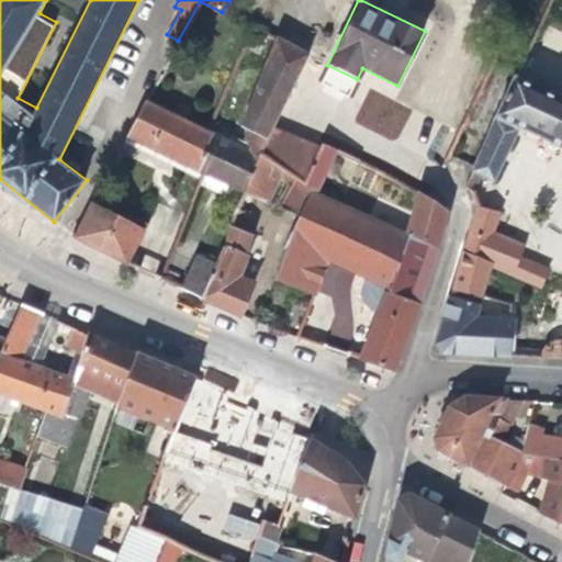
[(244,43),(268,55),(274,38),(250,26),(244,43)]
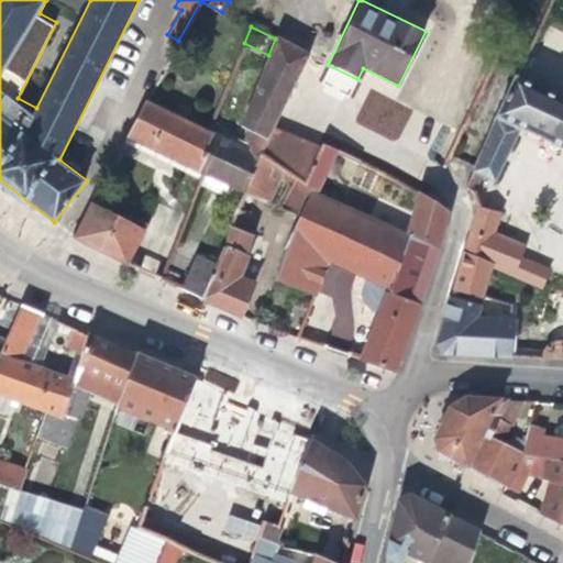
[(309,56),(275,39),(268,55),(240,124),(246,129),(267,139),(274,127),(309,56)]
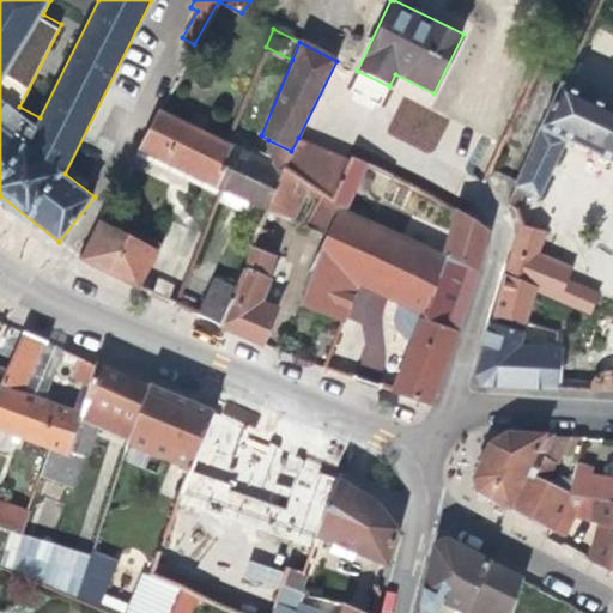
[(612,107),(560,82),(514,186),(528,193),(539,199),(565,141),(612,163),(612,107)]
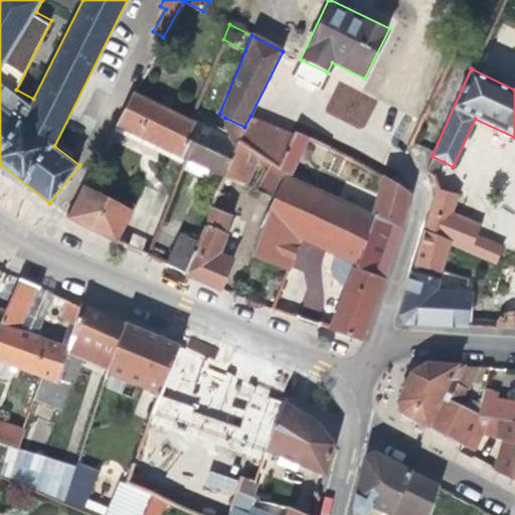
[(358,124),(369,95),(337,83),(326,112),(358,124)]
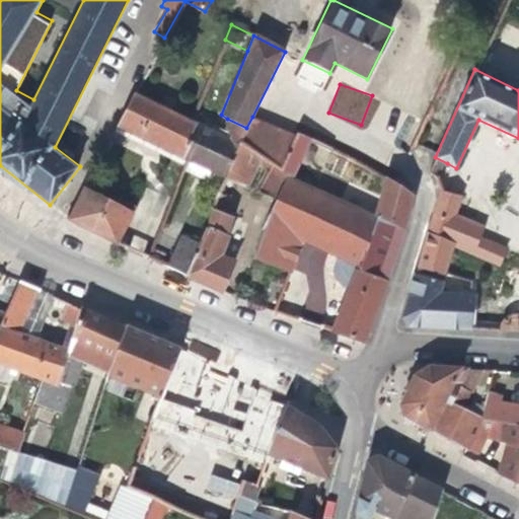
[(148,142),(181,158),(197,120),(191,118),(134,91),(116,127),(148,142)]
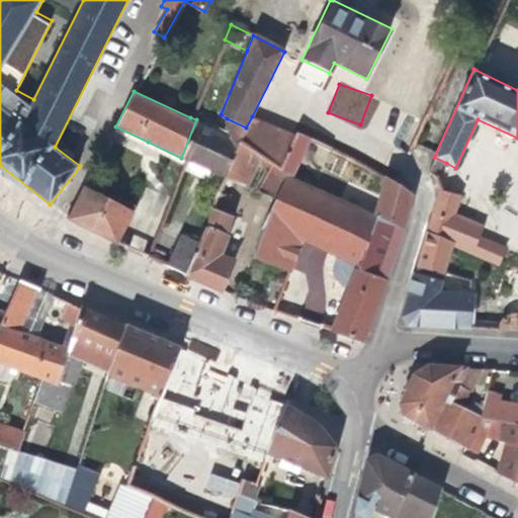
[(296,134),(252,116),(246,127),(240,141),(263,156),(272,162),(281,168),(296,134)]
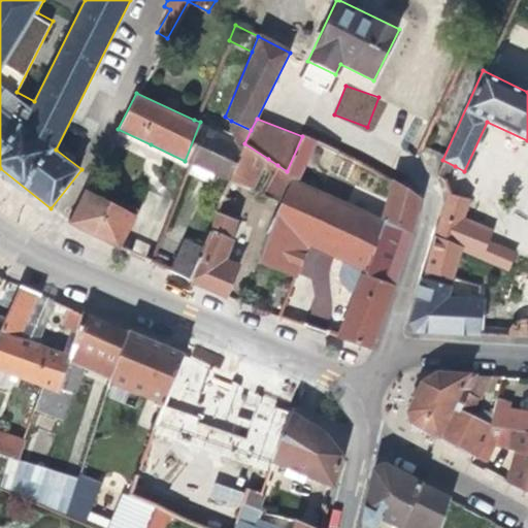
[(225,133),(200,122),(185,161),(188,162),(206,171),(226,180),(244,143),(251,130),(231,121),(225,133)]
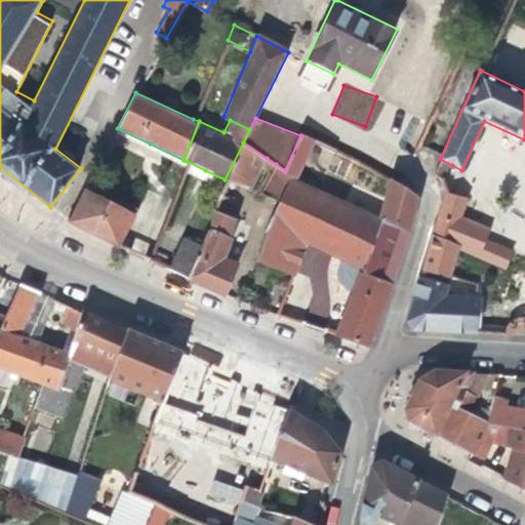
[(301,133),(300,135),(285,170),(290,174),(289,178),(359,210),(377,218),(386,194),(331,169),(338,151),(301,133)]
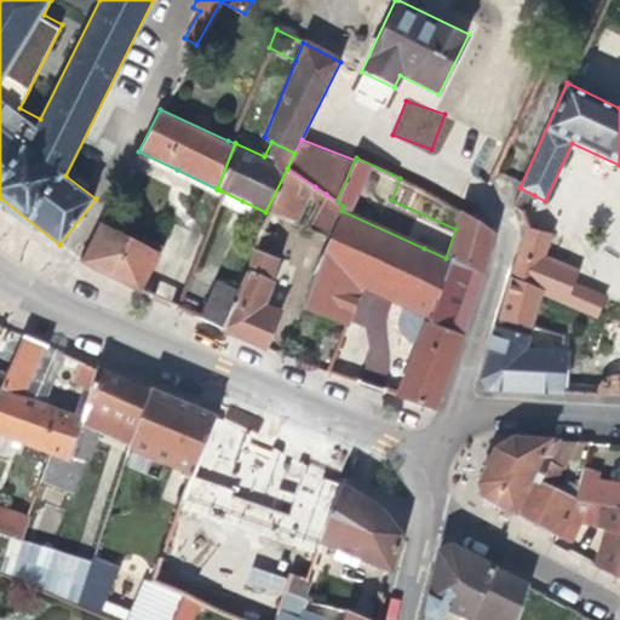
[(298,223),(315,187),(287,168),(265,212),(268,213),(269,212),(298,223)]
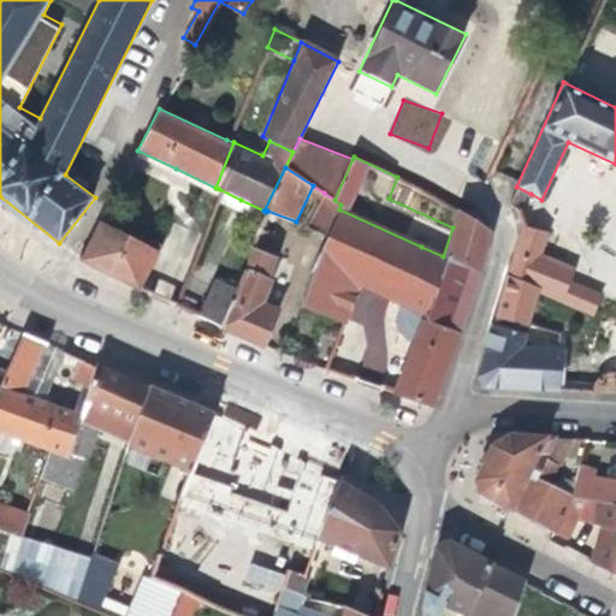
[(306,226),(327,237),(339,209),(341,205),(335,200),(324,193),(306,226)]
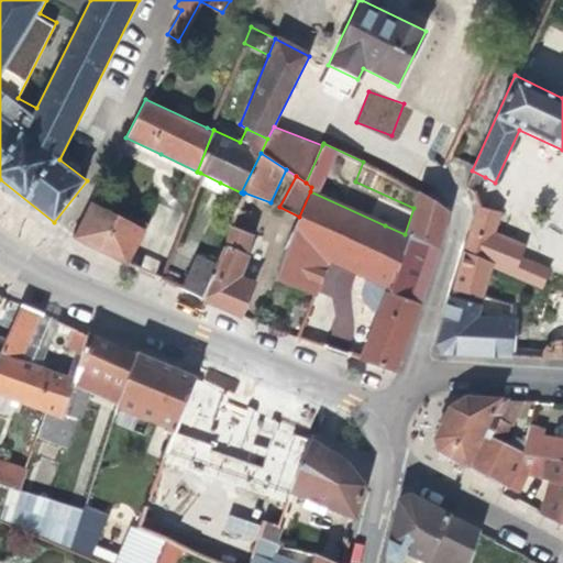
[(326,263),(365,282),(385,225),(310,191),(299,217),(274,278),(312,295),(320,276),(326,263)]
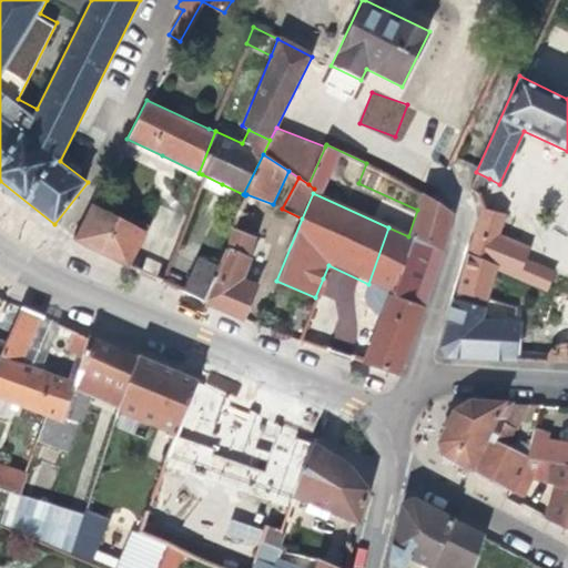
[(364,362),(399,373),(443,254),(447,234),(453,213),(430,200),(422,194),(417,210),(408,236),(388,294),(374,336),(364,362)]
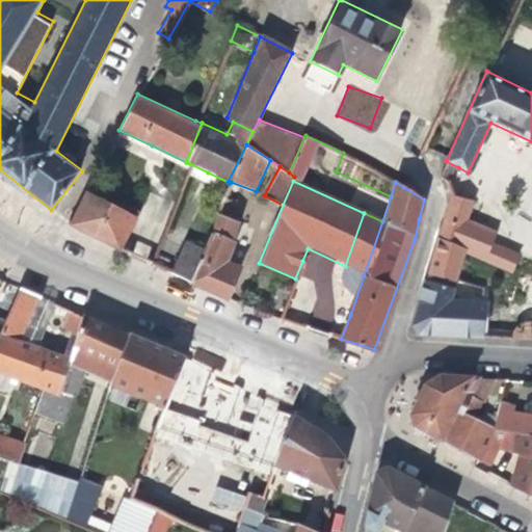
[(88,189),(71,221),(97,235),(124,249),(140,216),(88,189)]
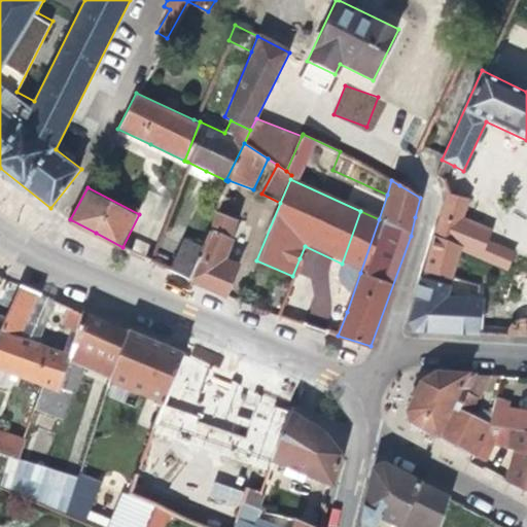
[(466,200),(447,194),(445,201),(441,212),(459,220),(453,241),(461,245),(461,247),(520,273),(526,275),(526,255),(487,238),(490,231),(461,217),(466,200)]
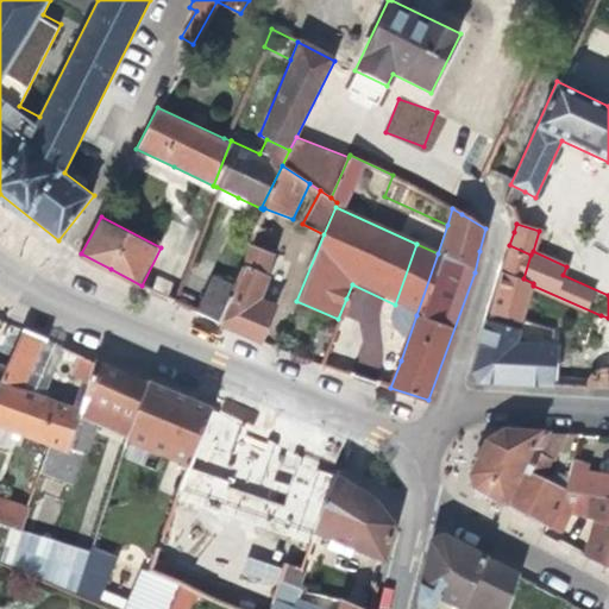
[(250,243),(233,282),(217,320),(263,341),(278,305),(263,297),(271,276),(268,275),(271,265),(276,255),(250,243)]
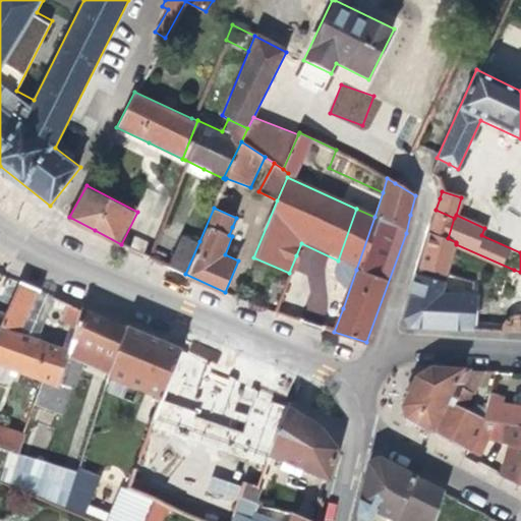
[(338,261),(356,270),(374,217),(356,209),(338,261)]
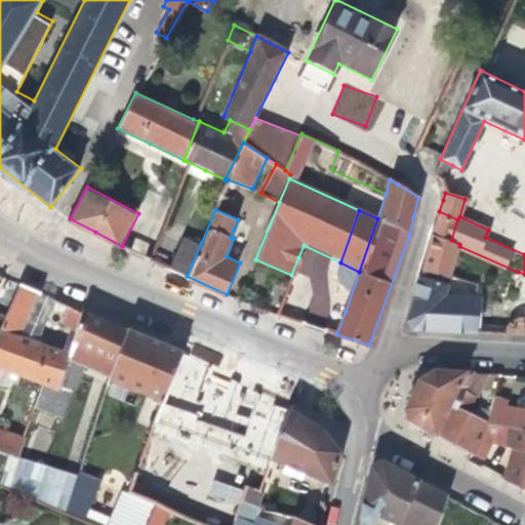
[(452,273),(459,246),(459,244),(451,240),(457,219),(439,211),(434,229),(422,264),(452,273)]
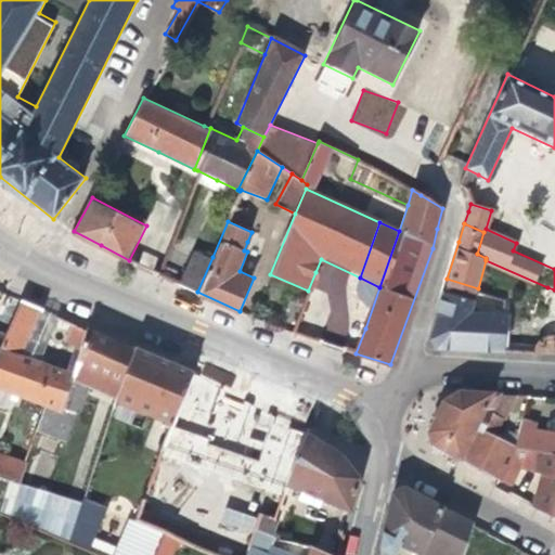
[(193,249),(179,283),(197,292),(213,257),(193,249)]
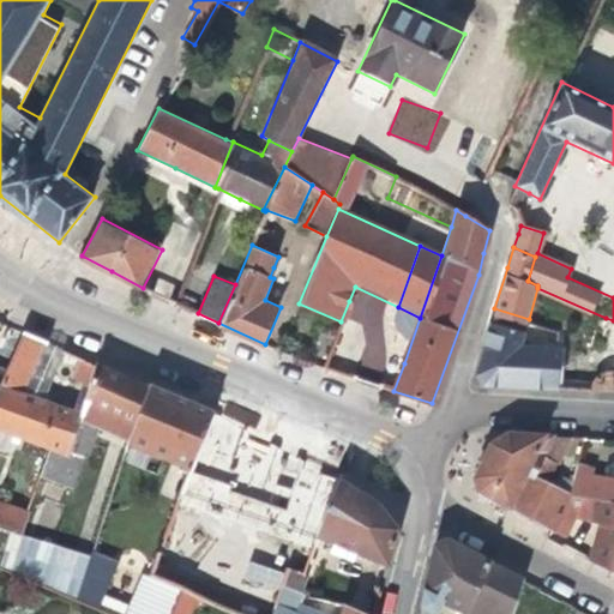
[(522,342),(529,319),(494,308),(475,373),(483,384),(522,386),(576,390),(577,359),(559,357),(559,345),(522,342)]
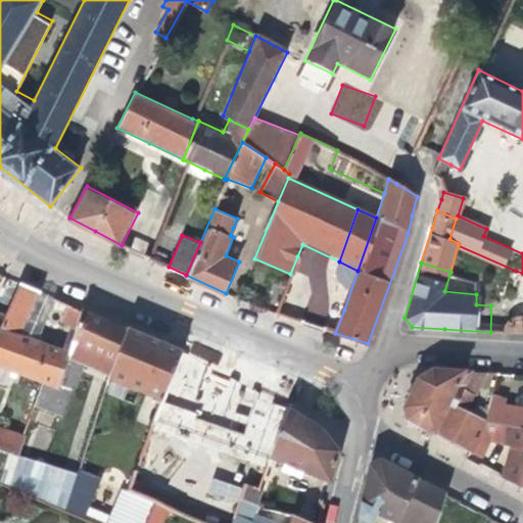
[(522,302),(522,273),(516,271),(506,295),(522,302)]
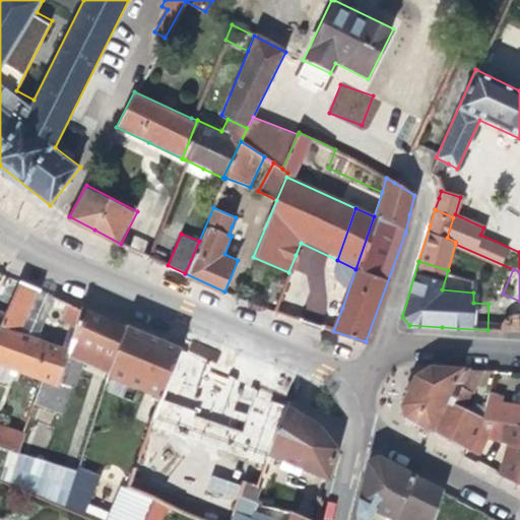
[(0,366),(41,381),(50,384),(81,307),(65,301),(58,320),(68,325),(61,345),(50,341),(37,337),(21,331),(39,288),(18,280),(3,318),(0,326),(0,366)]
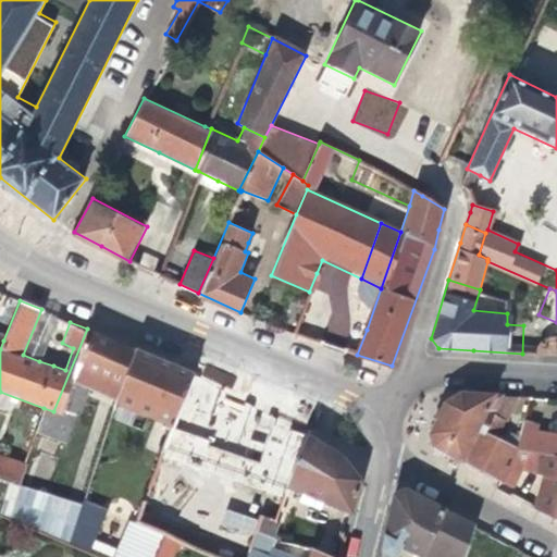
[(39,361),(58,317),(41,309),(23,355),(39,361)]
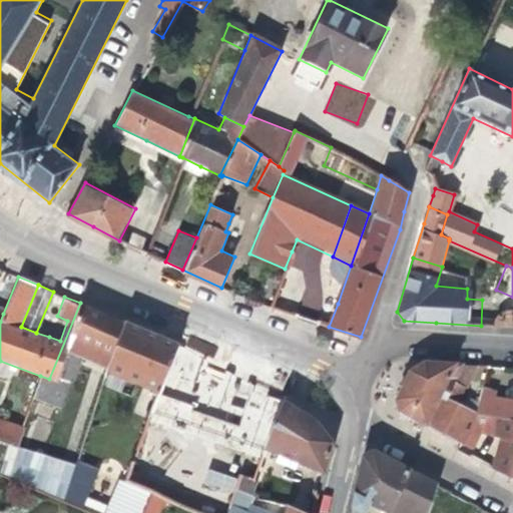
[(86,346),(109,357),(123,322),(98,311),(80,303),(49,379),(40,376),(28,412),(54,422),(70,382),(72,382),(86,346)]
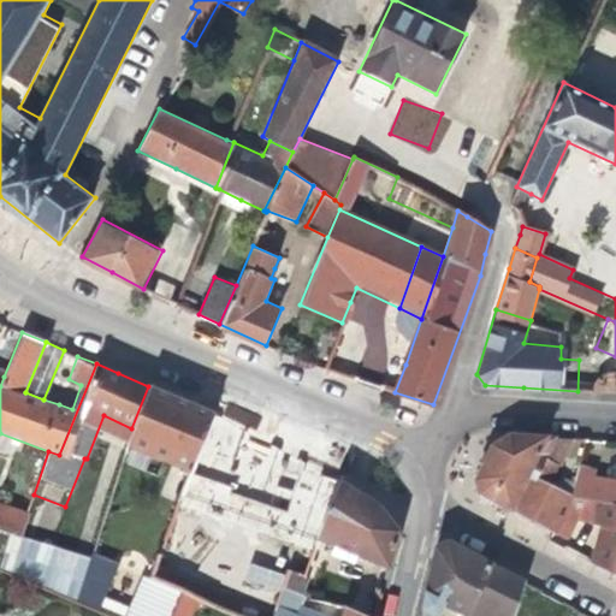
[(124,445),(189,473),(213,413),(179,398),(148,385),(148,386),(131,428),(124,445)]
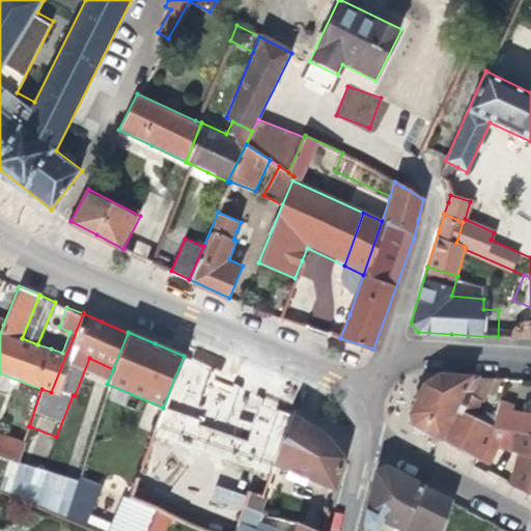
[(158,419),(192,436),(203,410),(218,374),(203,366),(184,356),(163,408),(158,419)]
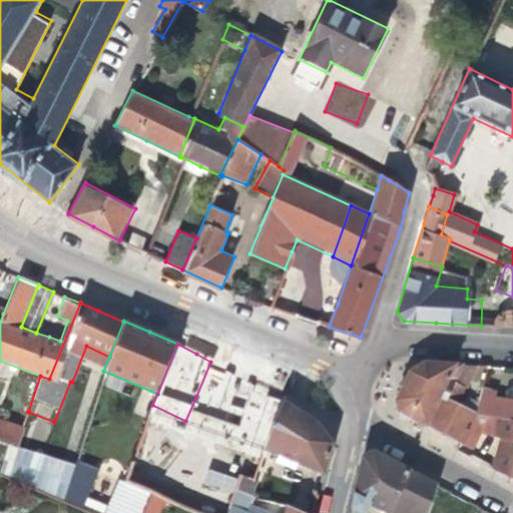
[(474,443),(479,432),(487,415),(479,413),(475,412),(447,397),(449,392),(462,399),(477,365),(424,361),(408,372),(395,399),(399,411),(422,423),(461,444),(464,438),(474,443)]
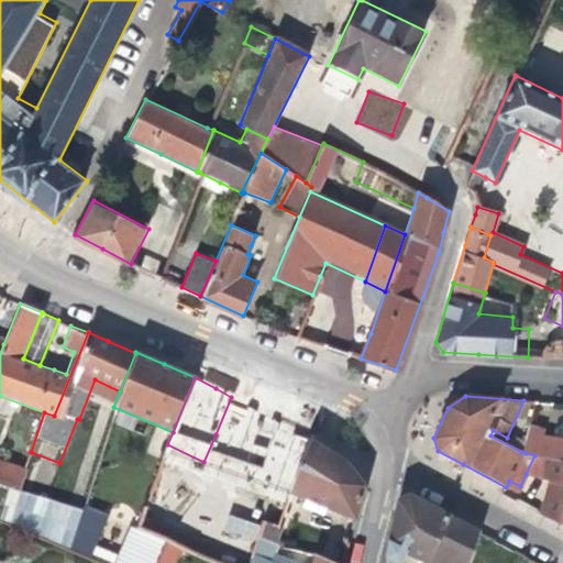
[(231,397),(216,434),(220,437),(223,438),(241,401),(231,397)]
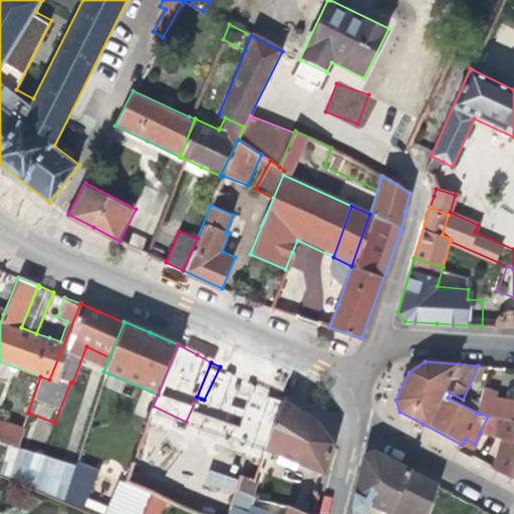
[(481,391),(476,413),(480,414),(488,416),(513,419),(513,386),(509,386),(505,392),(504,401),(495,399),(496,394),(481,391)]
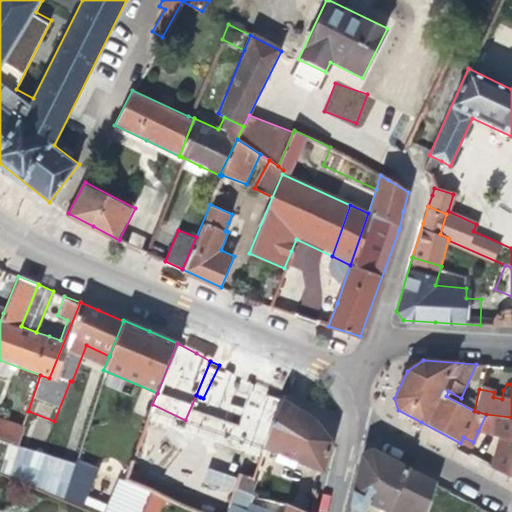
[(192,461),(237,477),(253,482),(284,402),(263,389),(245,433),(221,424),(193,414),(200,397),(196,395),(185,420),(171,455),(192,461)]
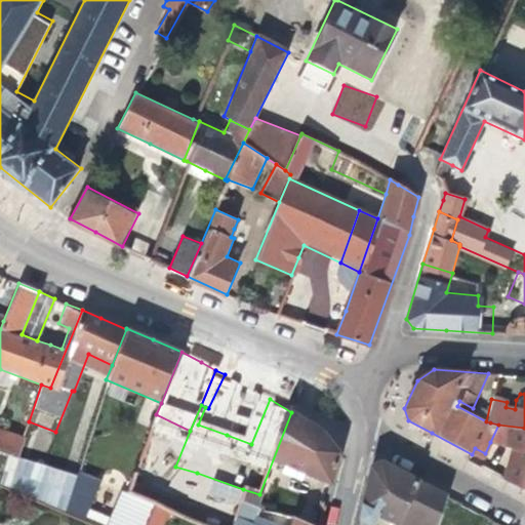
[(310,477),(331,484),(338,453),(320,429),(316,426),(291,412),(259,494),(243,489),(240,495),(238,501),(240,502),(264,509),(268,496),(273,498),(280,478),(305,487),(310,477)]
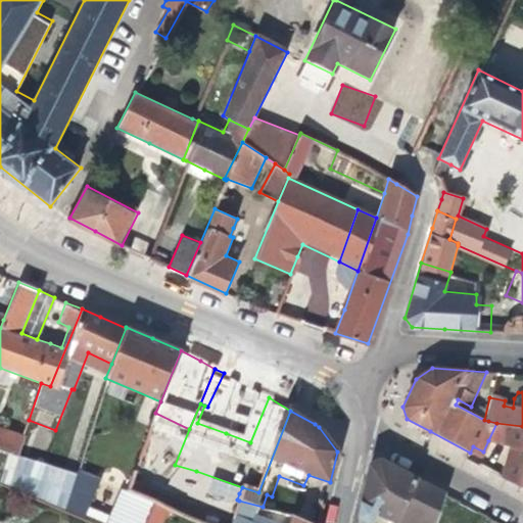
[(489,470),(522,488),(522,426),(496,423),(488,440),(500,442),(494,457),(489,470)]
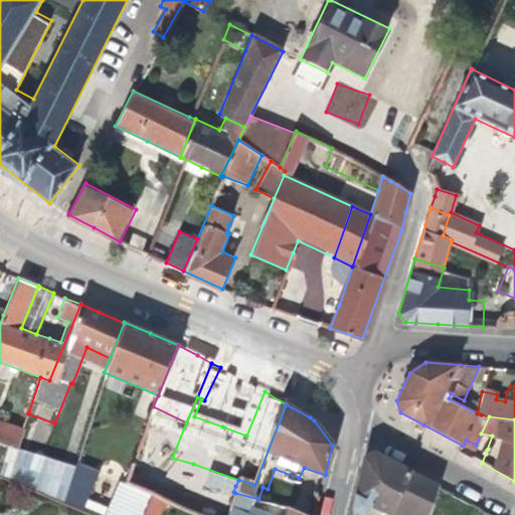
[(26,418),(22,428),(15,448),(9,447),(4,461),(47,476),(54,458),(39,454),(48,426),(26,418)]
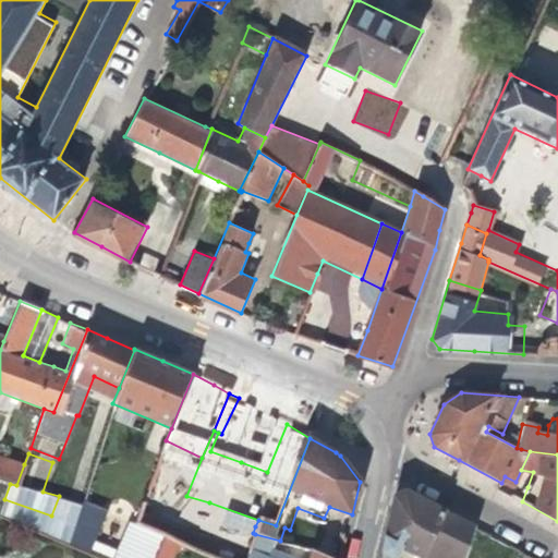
[(0,481),(10,484),(16,485),(24,464),(0,456),(0,481)]
